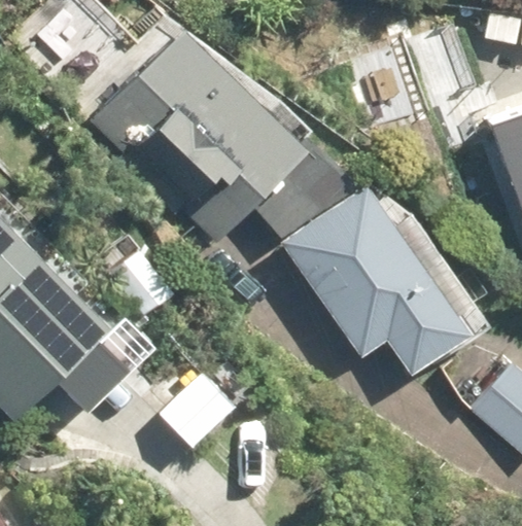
[(98,0),(112,12),(123,0),(98,0)]
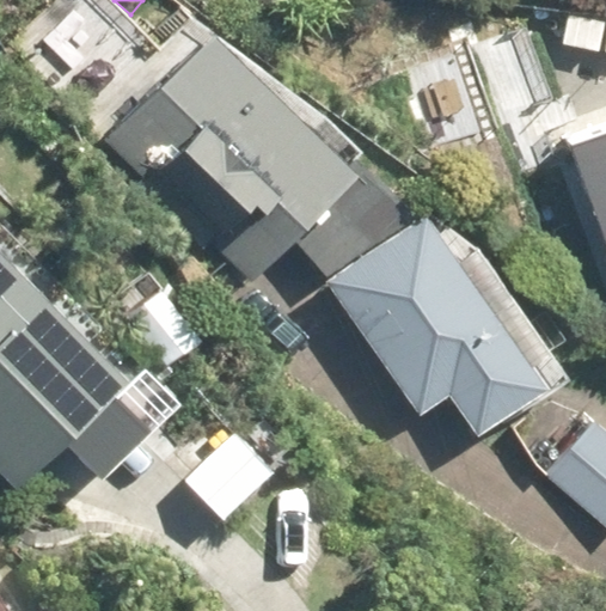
[(212,37),(105,142),(250,285),(297,239),(421,417),(448,396),(478,438),(544,390),(421,215),(414,220),(359,166),(350,176),(212,37)]
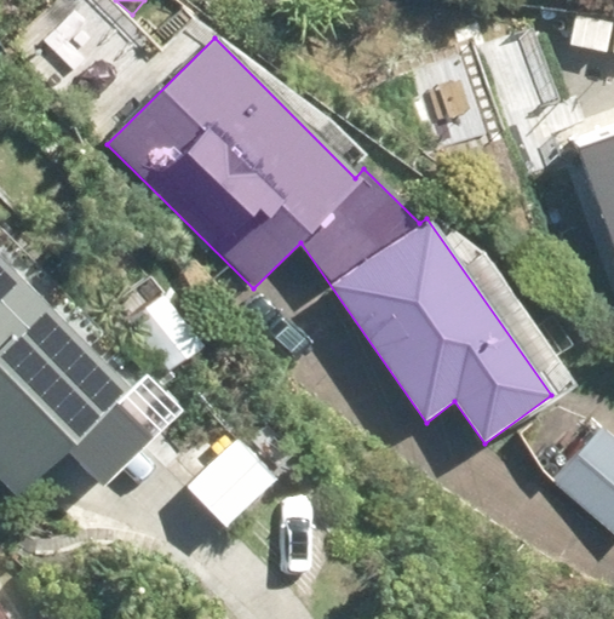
[(613,132),(577,148),(613,246),(613,132)]
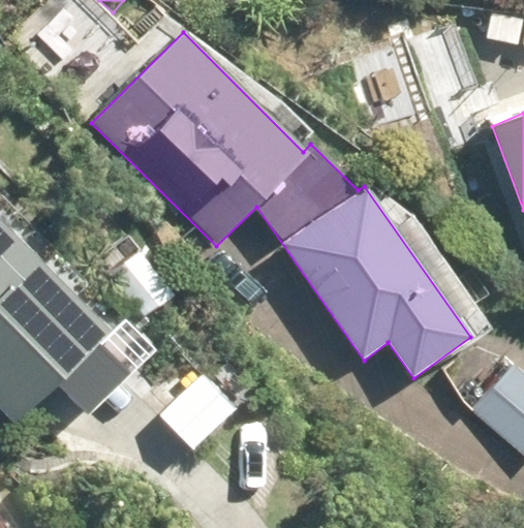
[(0,412),(11,425),(102,335),(0,231),(0,412)]
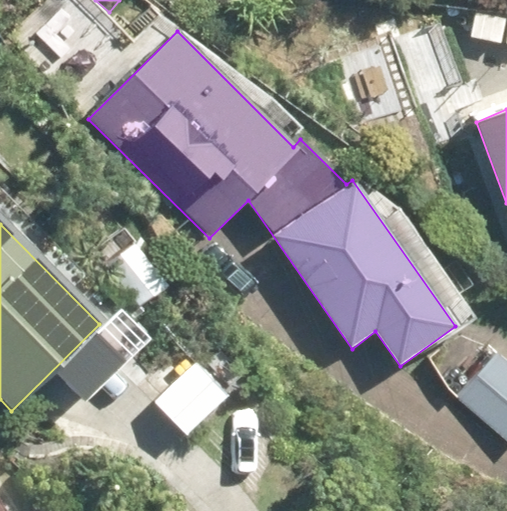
[(506,363),(496,354),(458,398),(506,441),(506,363)]
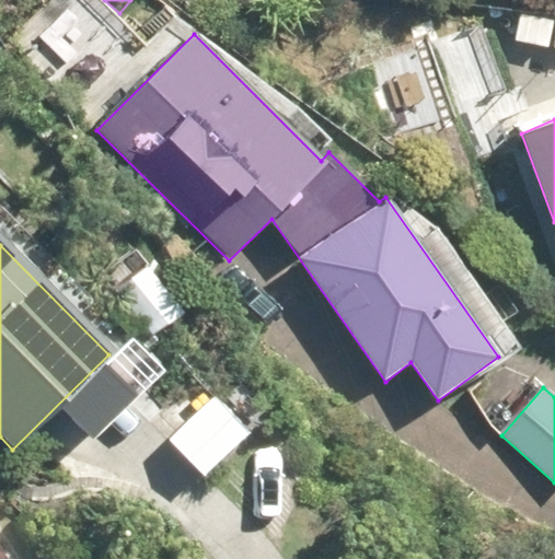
[(223,419),(200,443),(218,462),(242,435),(223,419)]
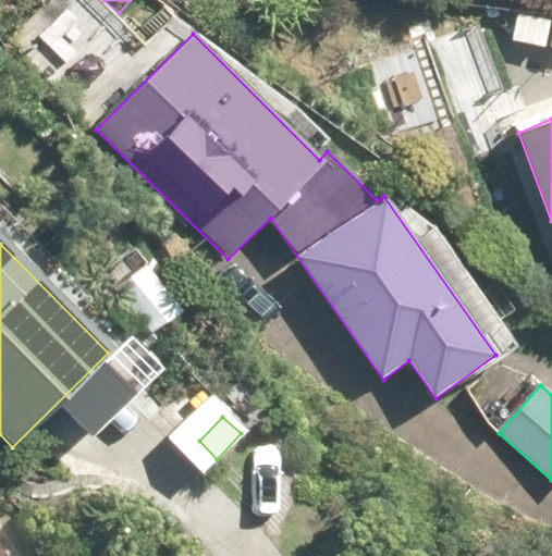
All buildings are outlined.
